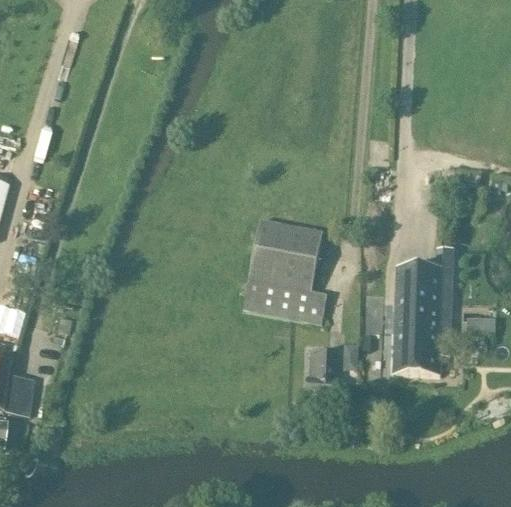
[(310,291),(322,232),(260,219),(248,277),(242,309),(320,325),(326,294),(310,291)]
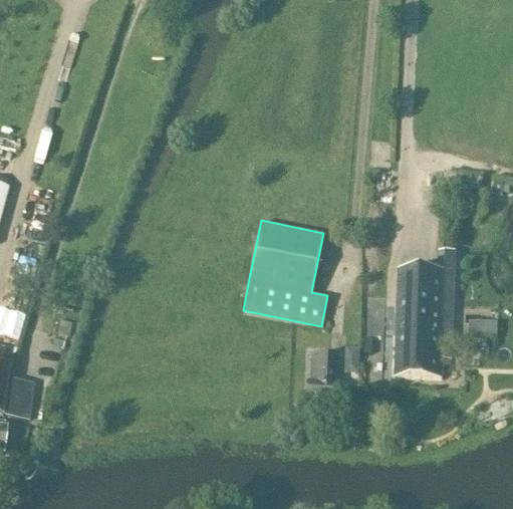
[(398,292),(396,333),(450,334),(453,249),(439,249),(438,268),(421,268),(398,267),(398,292)]
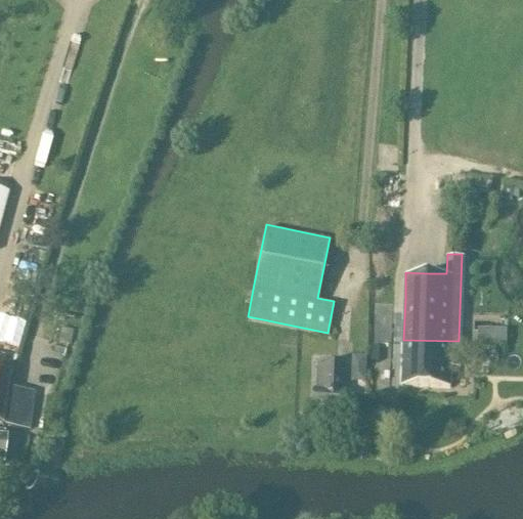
[(403,340),(402,381),(449,382),(450,356),(459,357),(459,341),(403,340)]
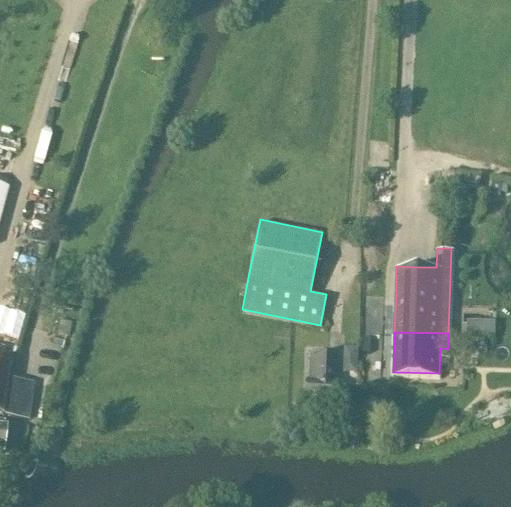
[(369,350),(370,334),(361,334),(361,349),(369,350)]
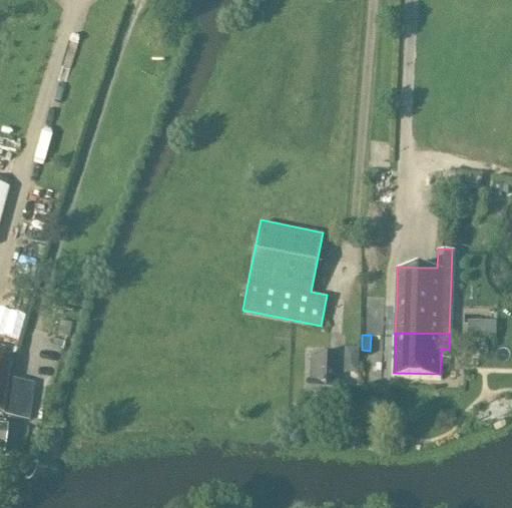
[(357,370),(358,346),(344,346),(344,370),(357,370)]
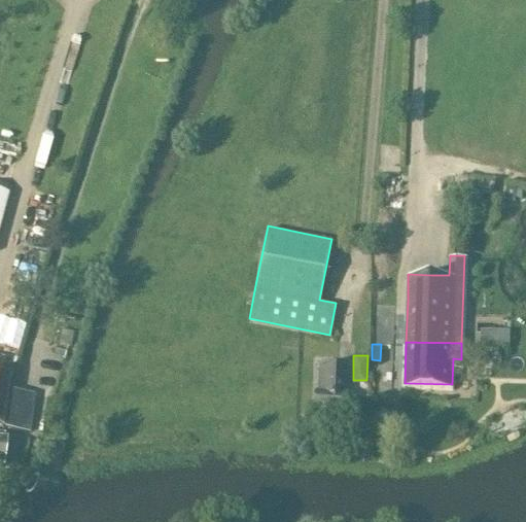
[(346,410),(347,360),(320,359),(319,388),(316,388),(316,409),(346,410)]
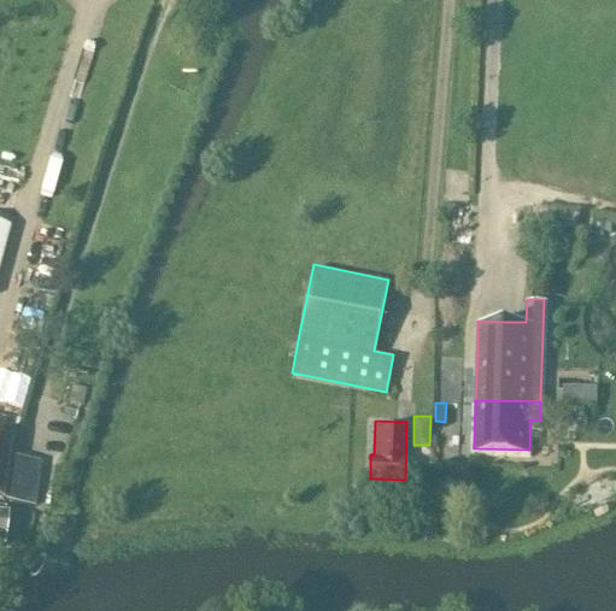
[(10,452),(12,436),(0,434),(0,494),(5,495),(10,452)]
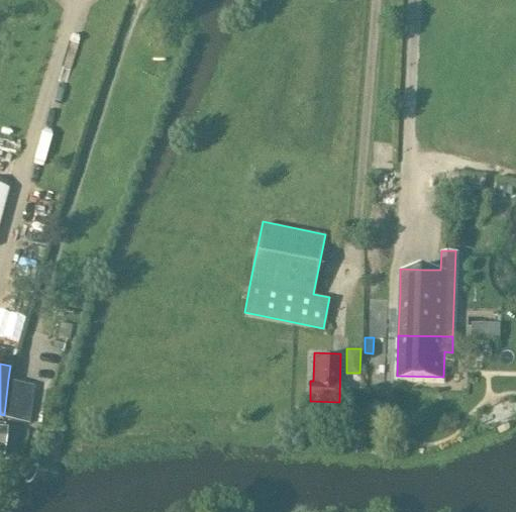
[(31,381),(8,379),(4,415),(26,418),(31,381)]
